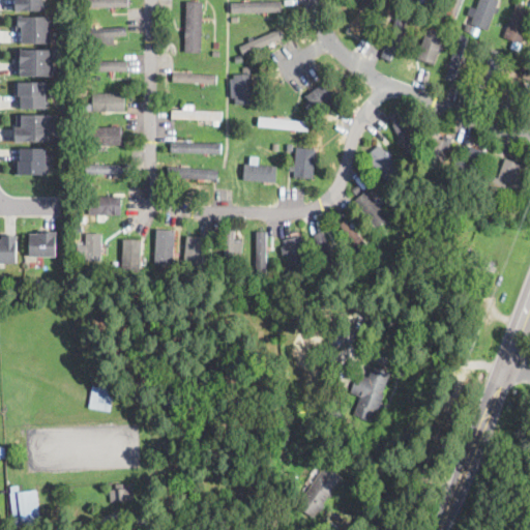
[(43,0),(43,8),(17,9),(17,0),(43,0)]
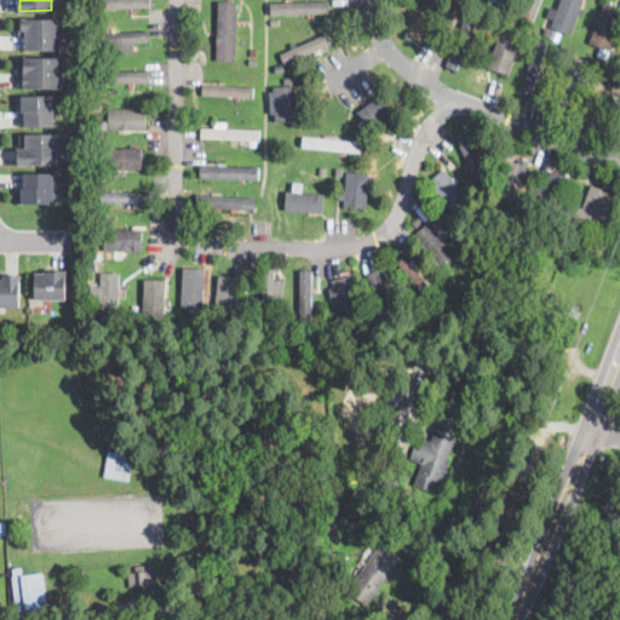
[(271,13),(271,1),(328,0),(328,12),(271,13)]
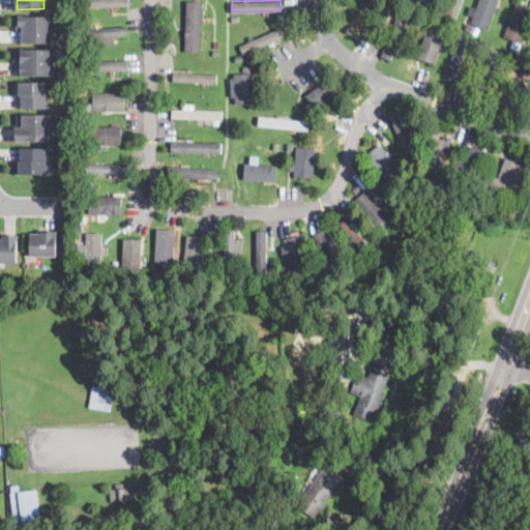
[(463,0),(454,20),(446,17),(452,0),(463,0)]
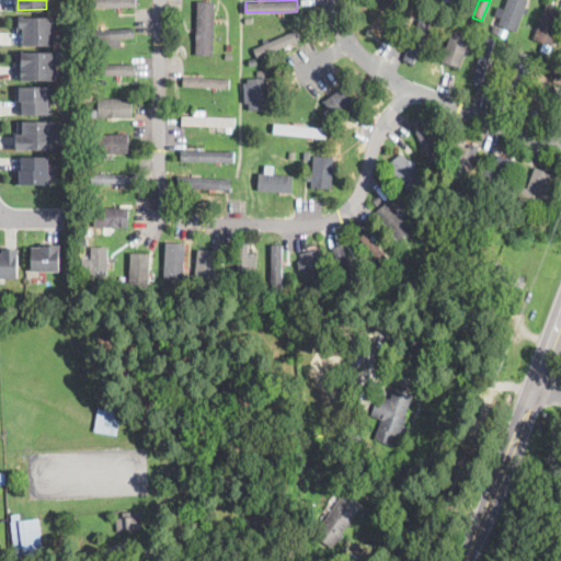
[(524,12),(516,33),(499,26),(508,0),(525,0),(528,1),(524,12)]
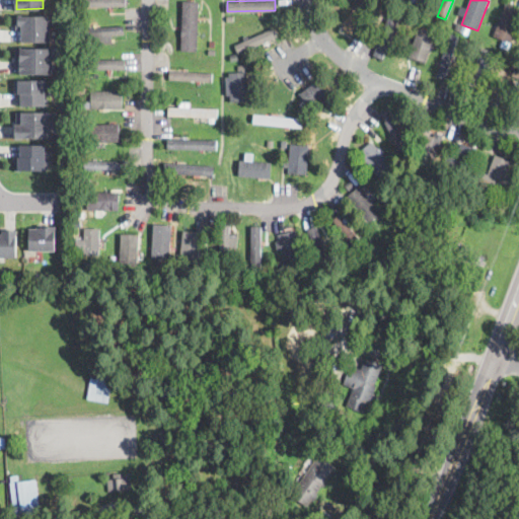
[(198,49),(198,52),(180,51),(182,1),(200,2),(198,49)]
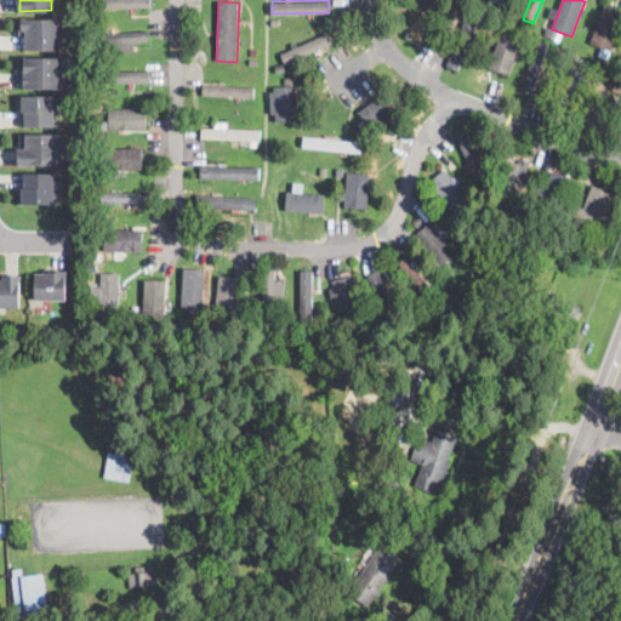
[(420,45),(410,39),(414,32),(410,29),(412,24),(416,27),(431,1),(440,6),(420,45)]
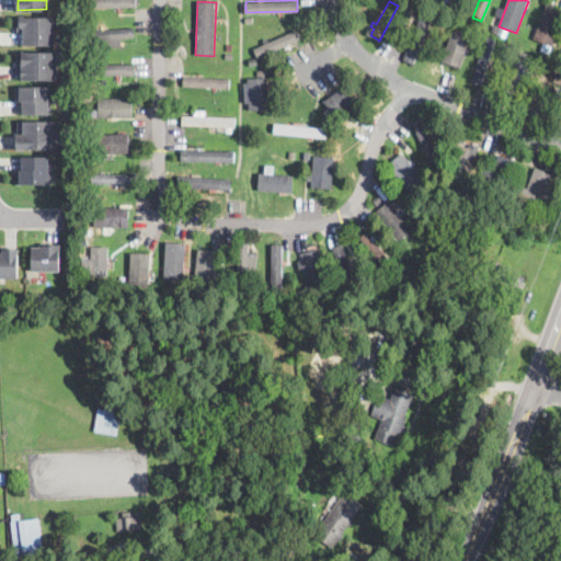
[(560,21),(557,31),(551,46),(533,38),(547,6),(547,4),(560,9),(560,21)]
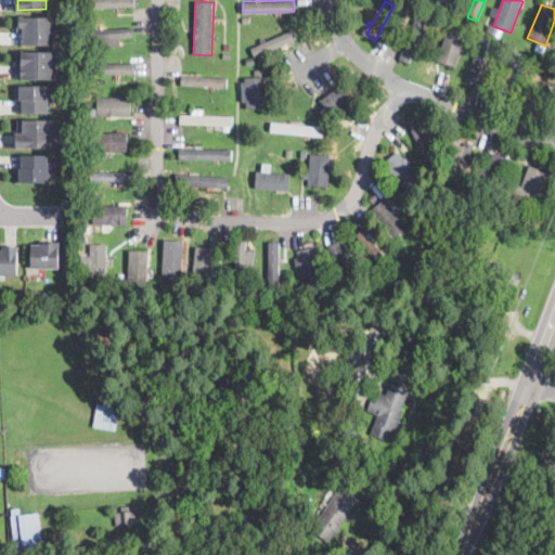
[(414,16),(409,21),(403,14),(408,10),(414,16)]
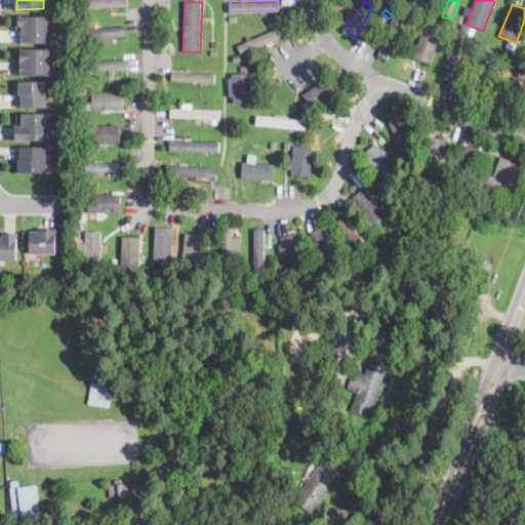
[(436,17),(435,19),(429,16),(432,9),(438,12),(436,17)]
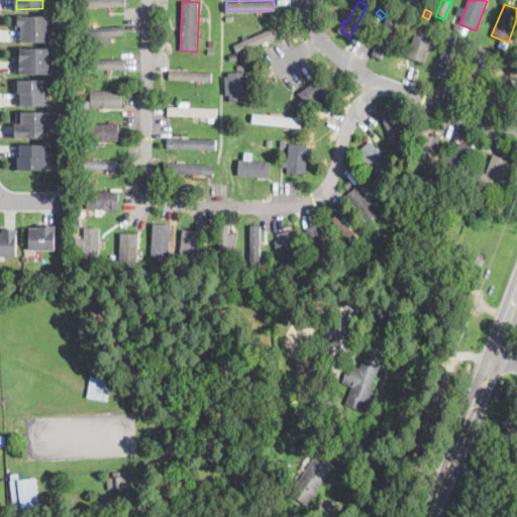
[(385,52),(384,55),(376,52),(376,50),(389,11),(398,14),(385,52)]
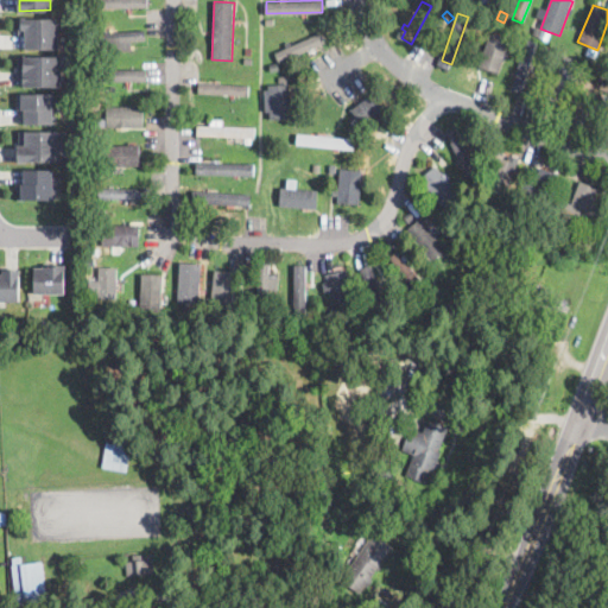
[(59,49),(25,49),(25,35),(18,35),(18,21),(21,21),(21,18),(59,18),(59,49)]
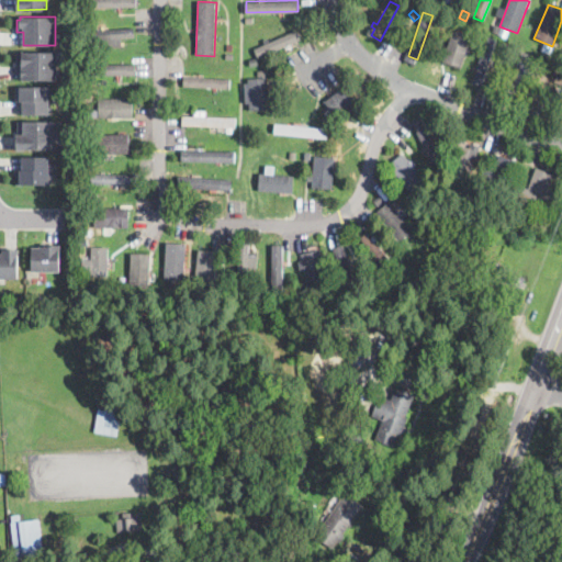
[(499,32),(498,35),(492,32),(495,26),(495,25),(502,27),(499,32)]
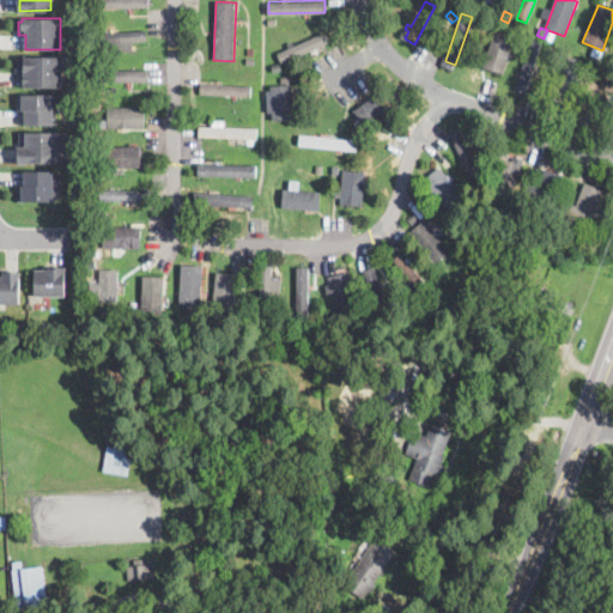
[(135,49),(116,50),(116,46),(114,46),(114,42),(98,43),(97,32),(149,29),(149,40),(134,41),(135,49)]
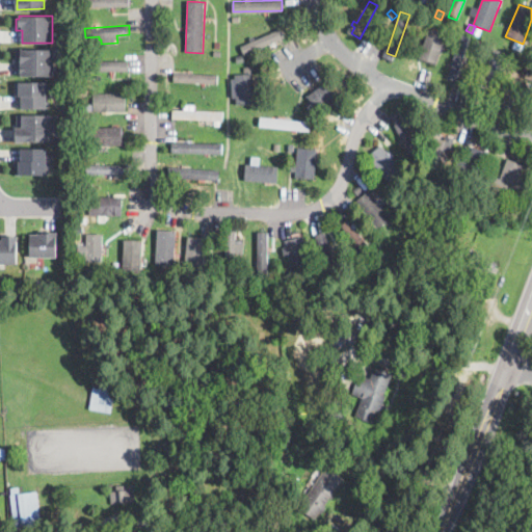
[(443,33),(441,41),(437,47),(443,49),(439,59),(433,57),(429,68),(413,60),(419,47),(416,46),(419,37),(423,38),(427,27),(443,33)]
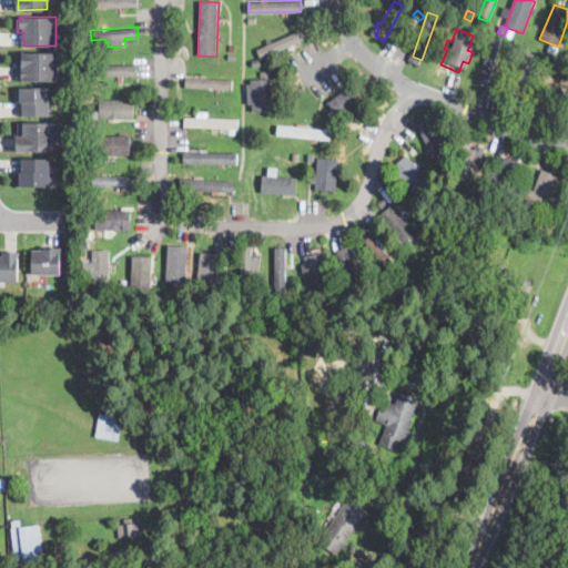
[(261,59),(256,49),(300,30),(304,39),(261,59)]
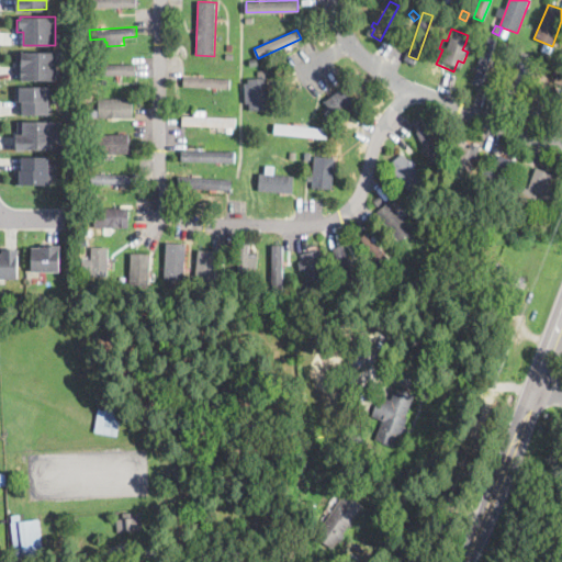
[(261,43),(254,46),(251,41),(258,37),(261,43)]
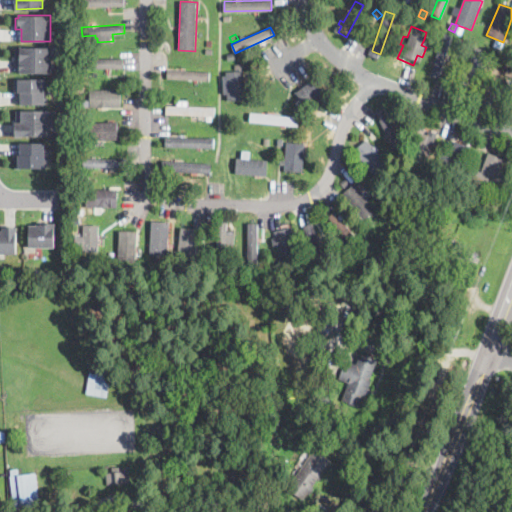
[(439,77),(439,78),(431,75),(444,34),(452,37),(439,77)]
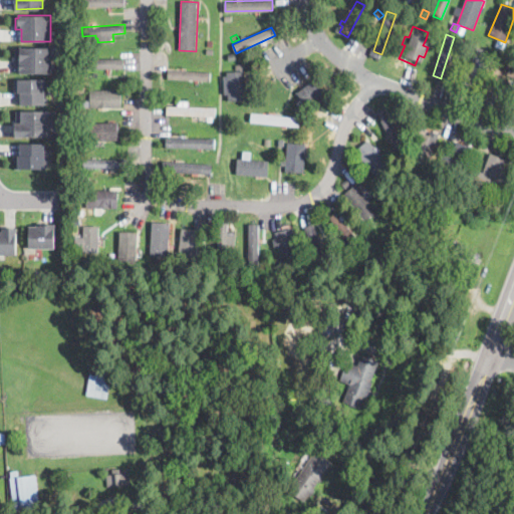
[(52,72),(20,72),(20,57),(16,57),(16,46),(52,46),(52,72)]
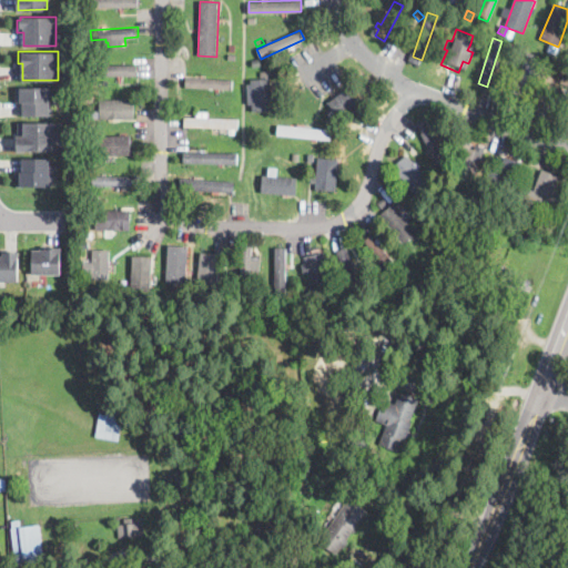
[(94,80),(91,80),(91,63),(134,63),(134,79),(94,80)]
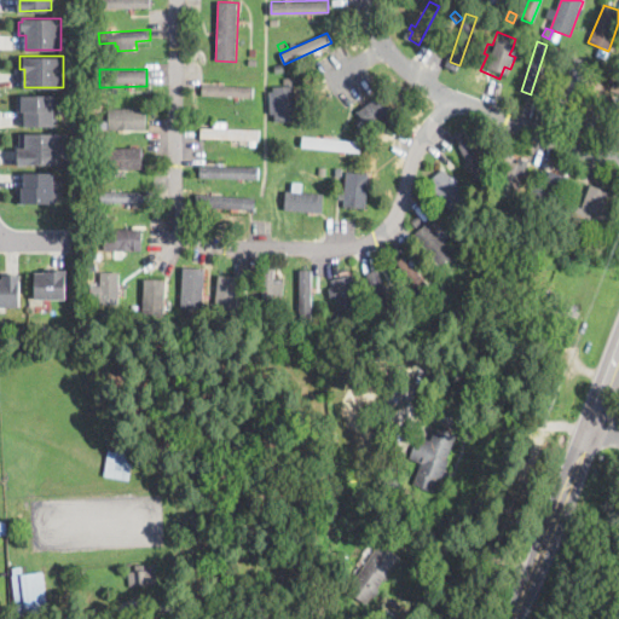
[(255,97),(204,96),(204,88),(206,85),(256,86),(255,97)]
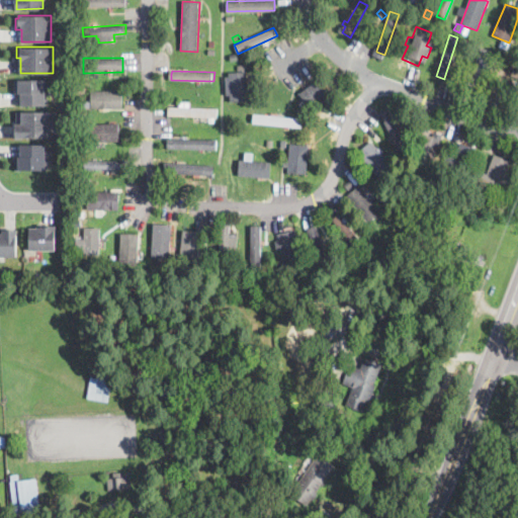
[(247,101),(230,102),(229,74),(246,73),(247,101)]
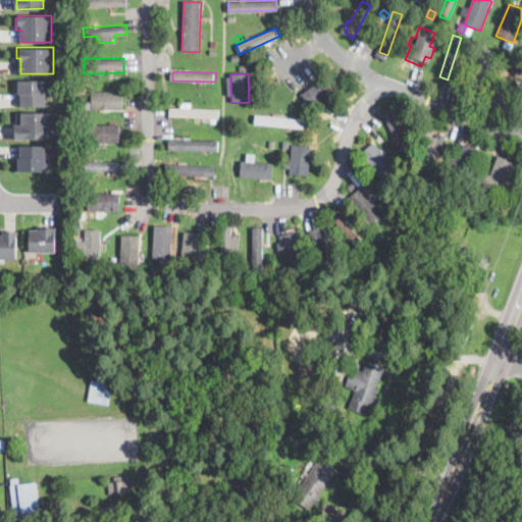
[(320,106),(316,109),(306,96),(309,93),(328,79),(338,92),(320,106)]
